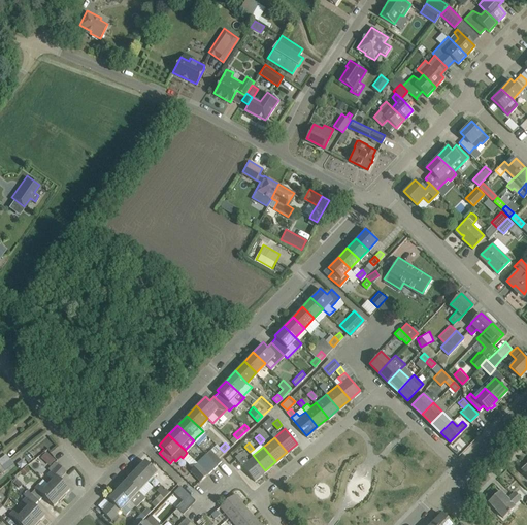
[(205,452),(217,463),(221,459),(219,457),(224,452),(220,448),(215,453),(210,448),(205,452)]
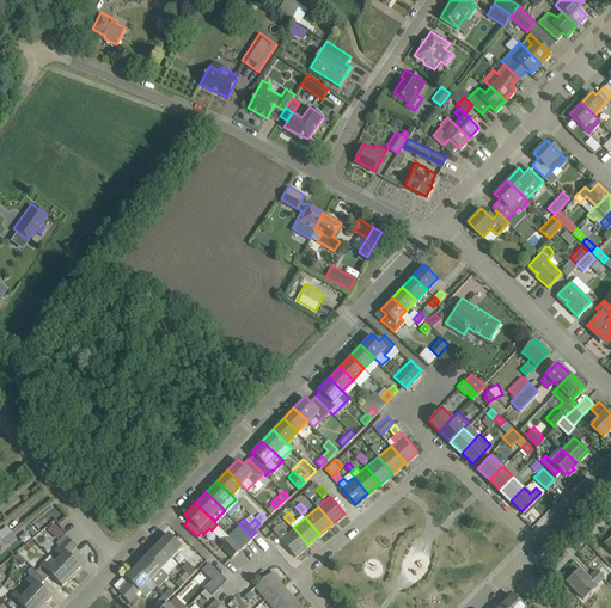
[(228,534),(240,547),(251,536),(238,523),(227,534),(228,534)]
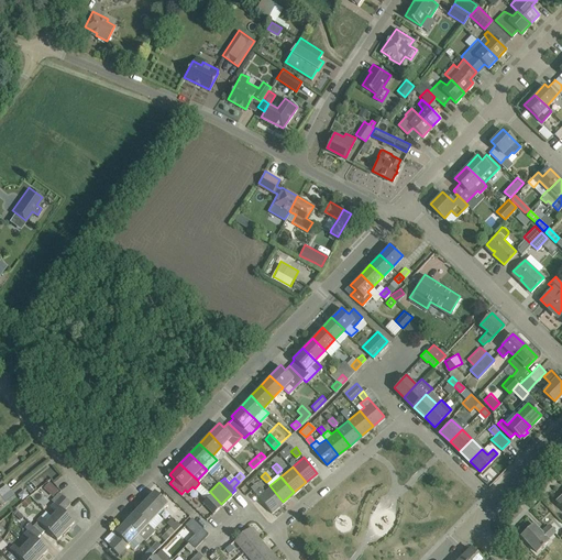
[(254,482),(250,485),(254,492),(259,487),(254,482)]
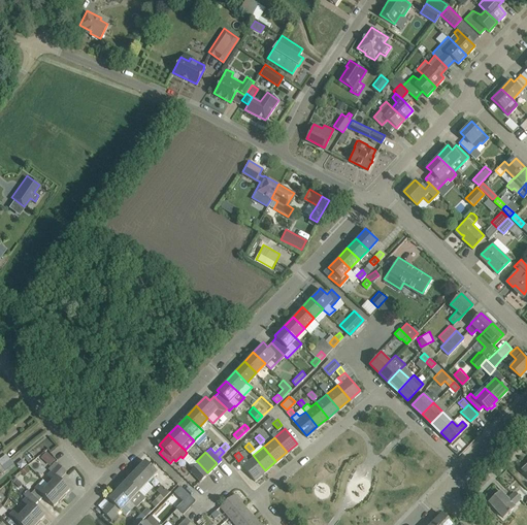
[(254,480),(265,470),(253,455),(241,464),(254,480)]
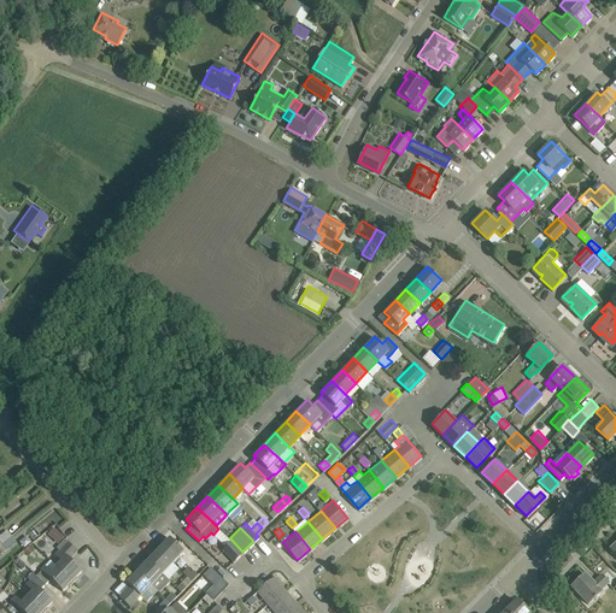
[(158,548),(172,561),(183,549),(169,536),(158,548)]
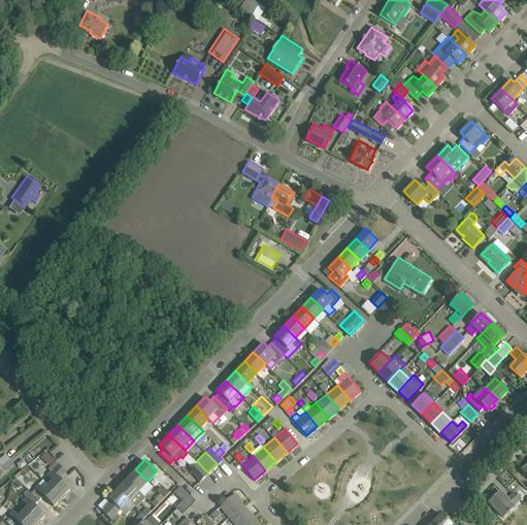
[(65,469),(55,460),(48,467),(51,469),(46,473),(53,479),(48,484),(62,497),(65,493),(64,492),(69,487),(59,477),(65,469)]
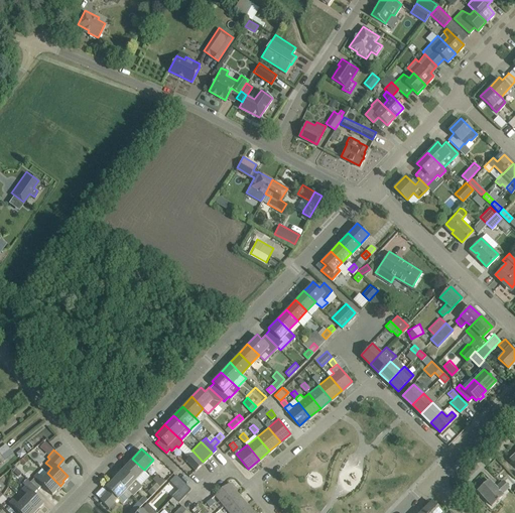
[(203,462),(192,451),(184,459),(195,470),(203,462)]
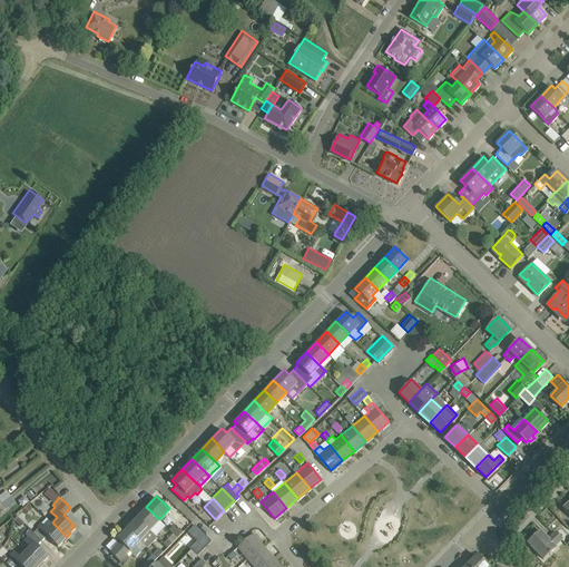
[(136,517),(149,529),(159,519),(146,507),(136,517)]
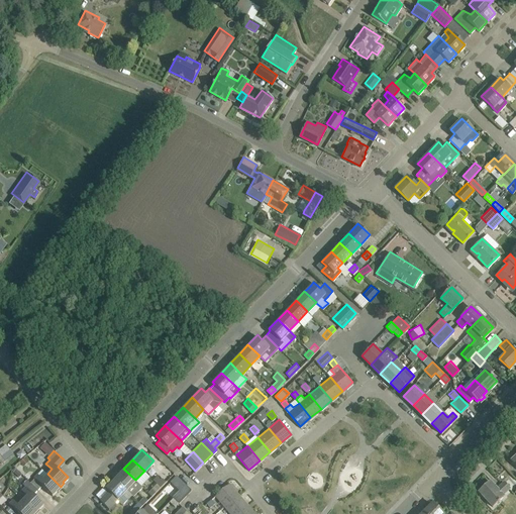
[(115,478),(126,489),(130,485),(137,491),(142,486),(135,480),(123,469),(115,478)]
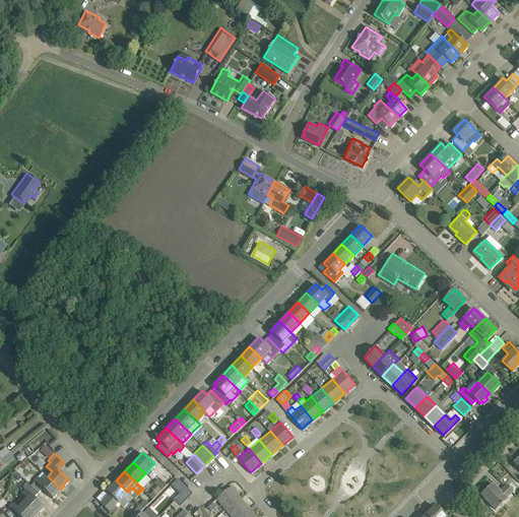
[(43,481),(37,475),(34,479),(52,497),(57,492),(58,493),(61,490),(48,476),(43,481)]
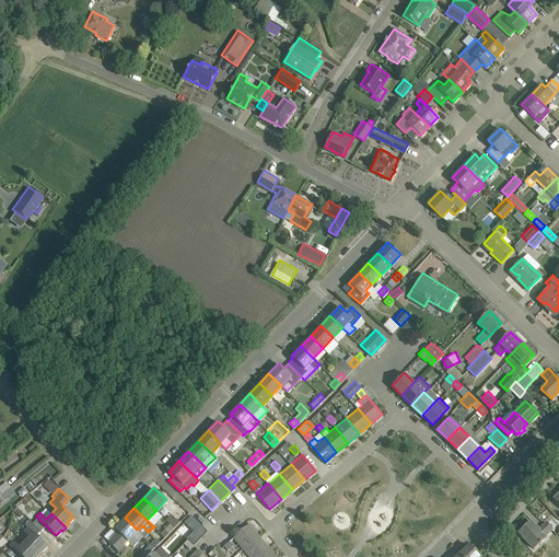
[(190,513),(184,521),(194,530),(186,537),(187,538),(193,544),(193,543),(197,540),(207,529),(198,521),(190,513)]
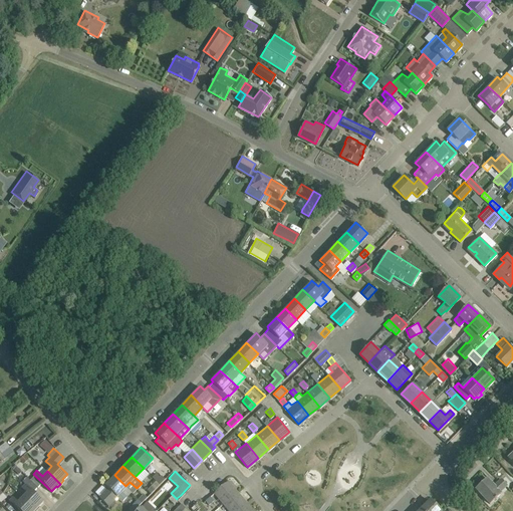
[(152,476),(160,483),(165,478),(161,474),(160,475),(156,472),(152,476)]
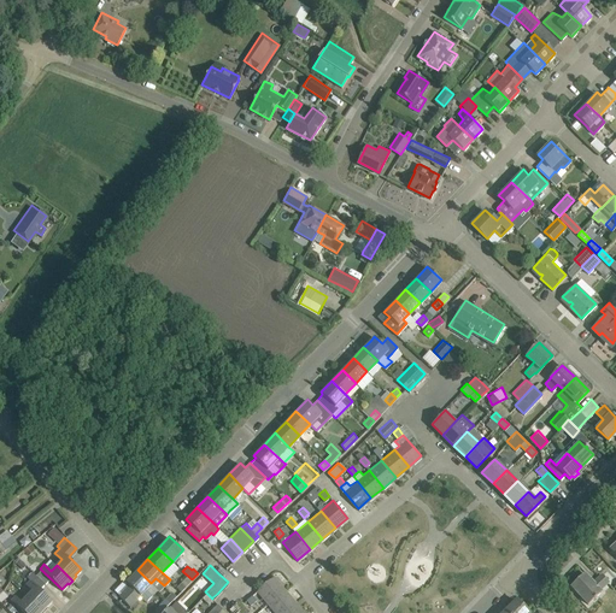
[(157,589),(151,583),(138,570),(125,582),(129,584),(140,595),(146,600),(157,589)]
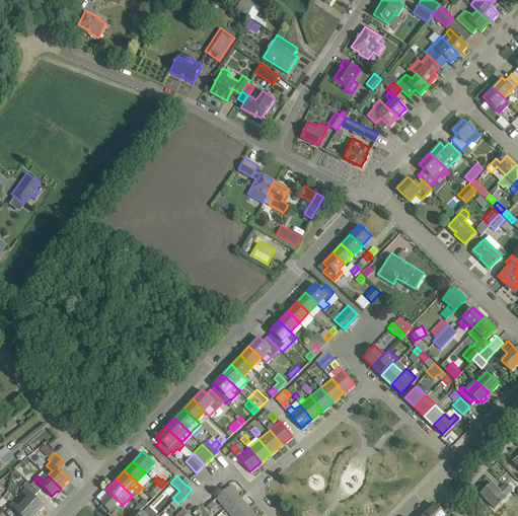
[(505,495),(511,489),(505,483),(499,489),(492,482),(479,492),(494,507),(506,496),(505,495)]
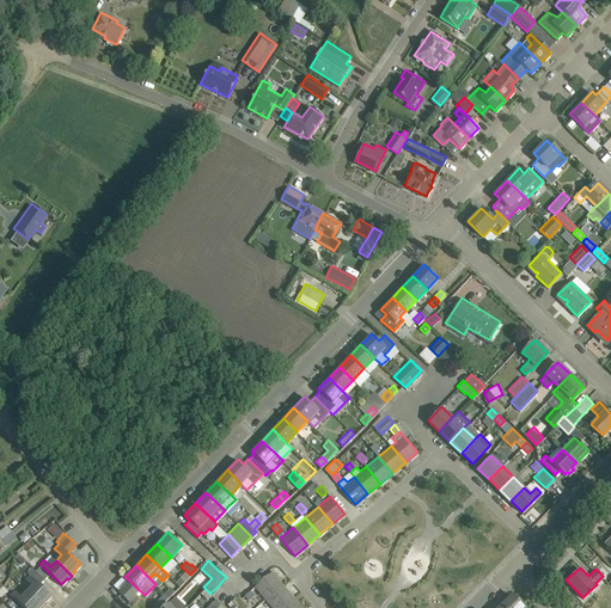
[(184,581),(190,575),(185,570),(179,576),(184,581)]
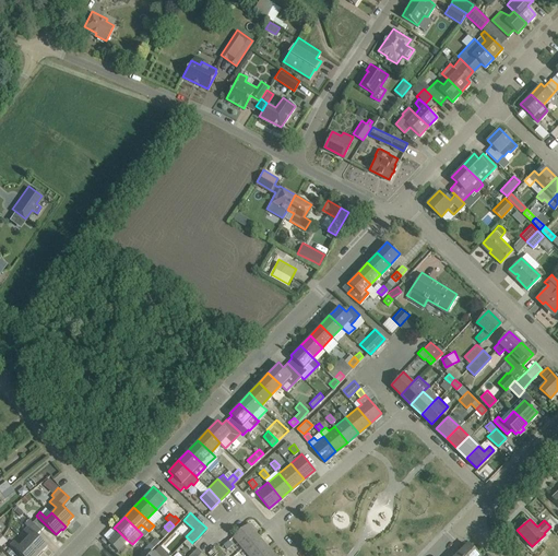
[(233,534),(242,546),(257,533),(248,522),(233,534)]
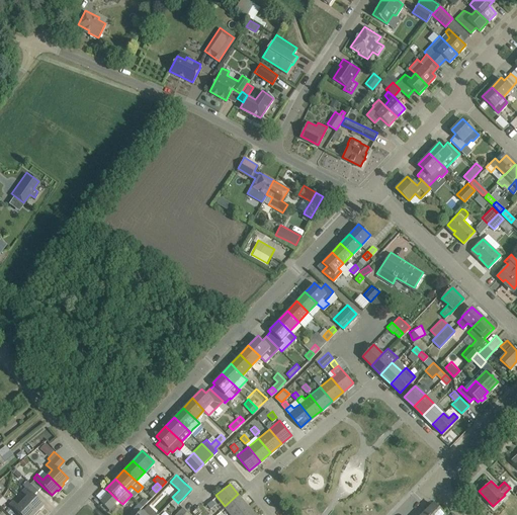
[(44,504),(25,487),(21,490),(27,496),(23,500),(27,505),(36,513),(39,509),(38,509),(44,504)]
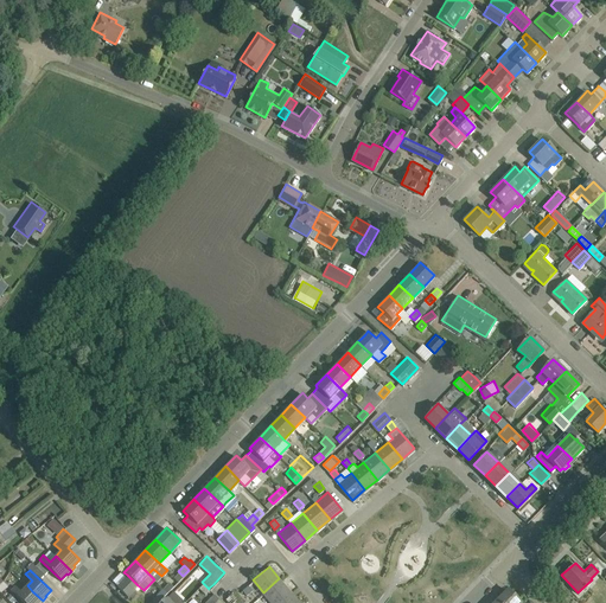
[(127,575),(117,587),(127,596),(138,585),(127,575)]
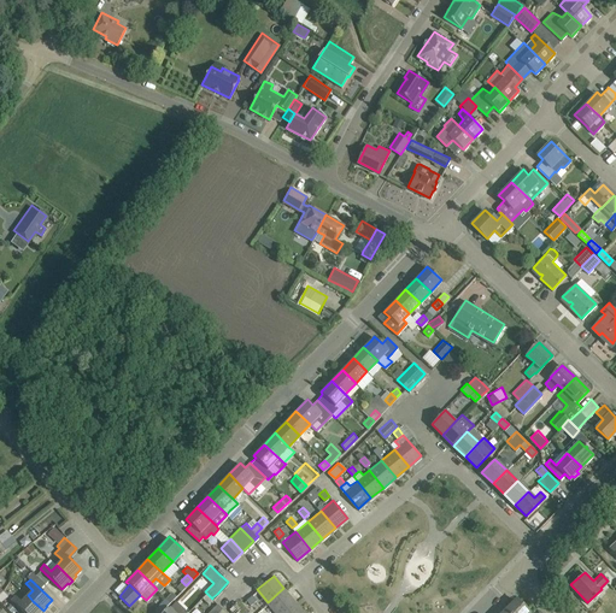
[(283,588),(268,602),(276,612),(279,612),(294,600),(283,588)]
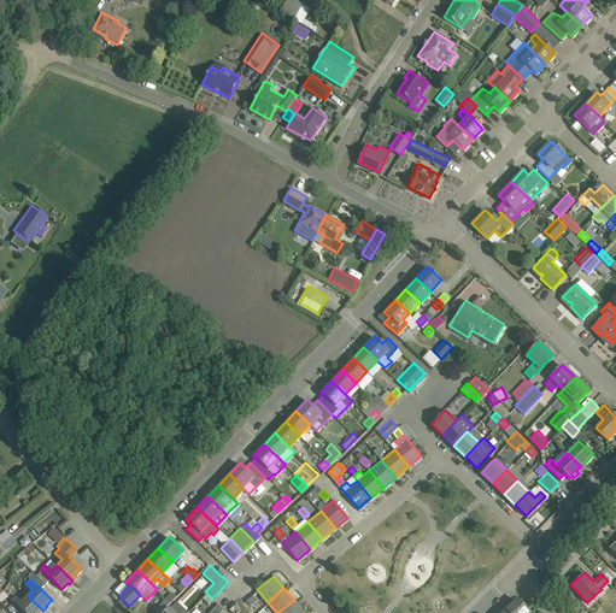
[(164,597),(169,602),(176,595),(171,590),(164,597)]
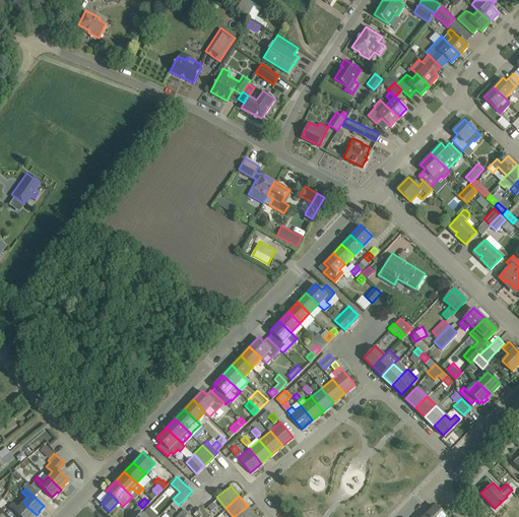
[(174,500),(170,503),(175,508),(179,505),(174,500)]
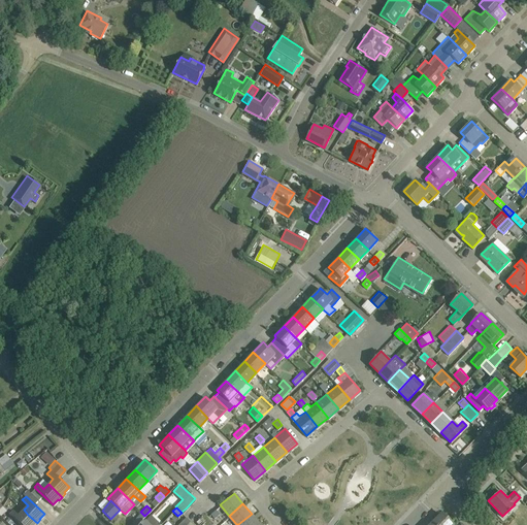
[(12,510),(8,513),(14,519),(21,524),(34,524),(37,523),(28,515),(24,510),(21,513),(19,515),(15,512),(12,510)]
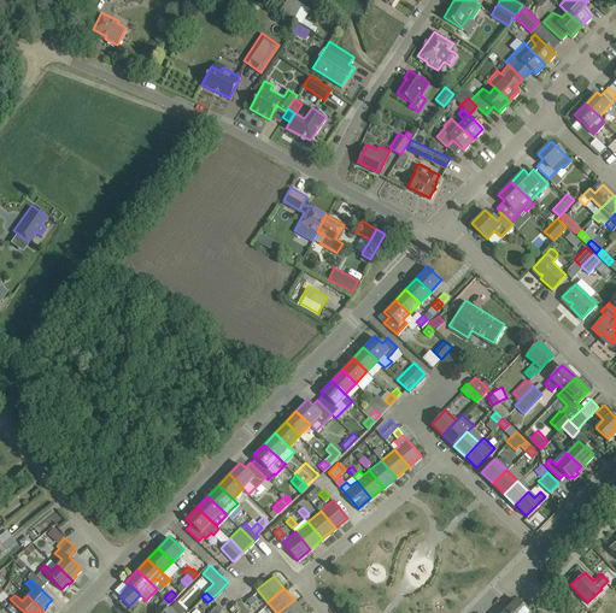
[(159,612),(169,602),(164,597),(154,608),(159,612)]
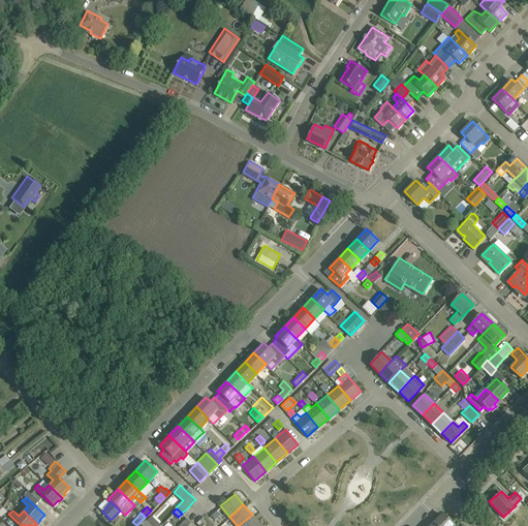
[(434,522),(437,525),(455,525),(442,514),(434,522)]
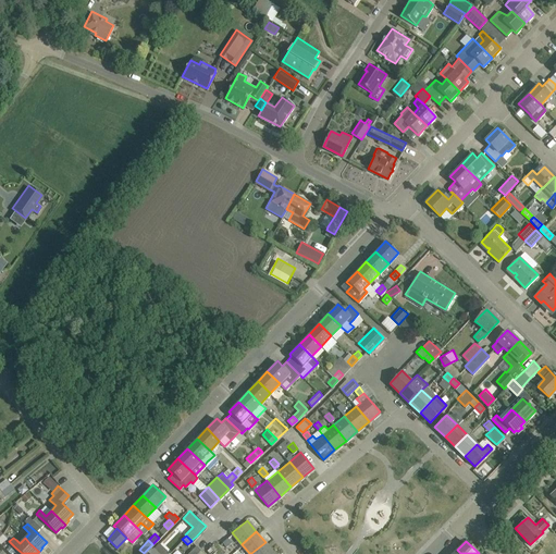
[(147,553),(167,553),(169,553),(159,542),(147,553)]
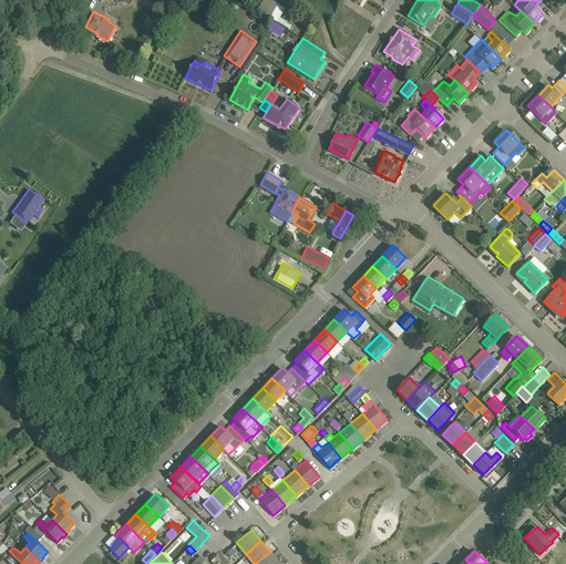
[(279,563),(280,563),(270,552),(256,563),(279,563)]
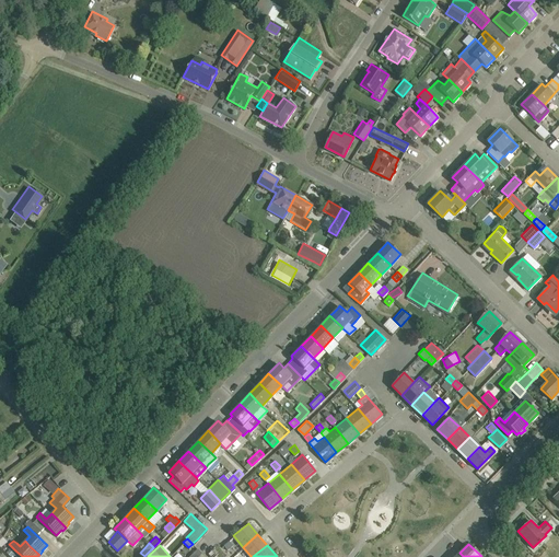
[(198,556),(206,556),(197,547),(187,556),(195,556),(197,556),(198,556)]
